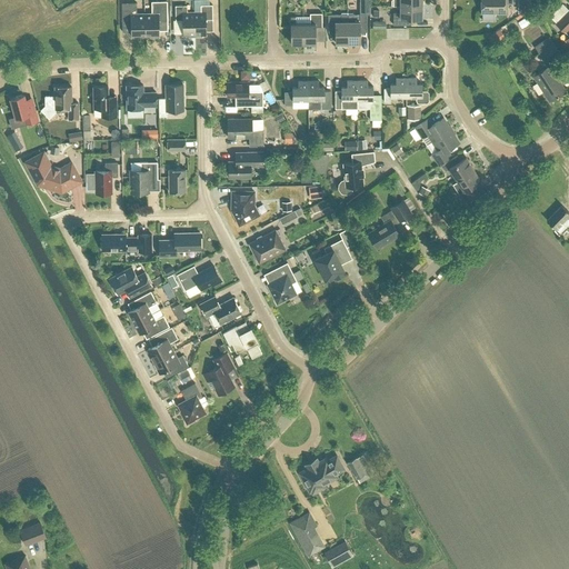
[(507,12),(507,2),(513,2),(512,0),(480,0),(481,12),(496,12),(507,12)]
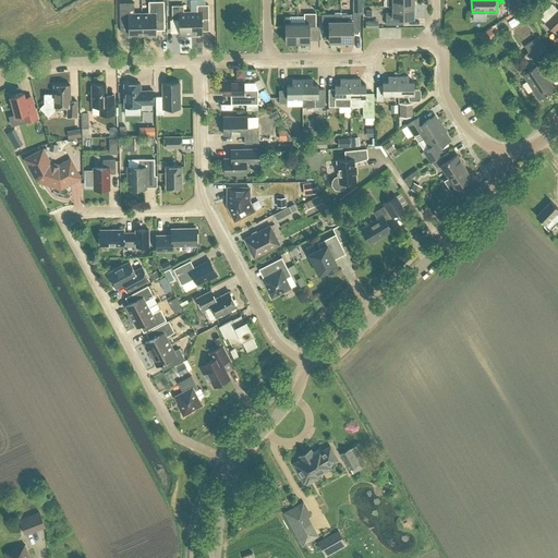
[(148,12),(142,13),(143,36),(156,36),(156,20),(164,20),(164,1),(148,1),(148,12)]
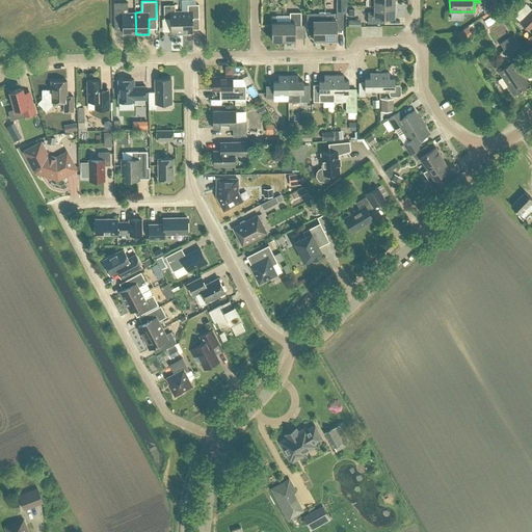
[(128,2),(113,2),(114,19),(123,19),(123,34),(136,34),(135,12),(128,12),(128,2)]
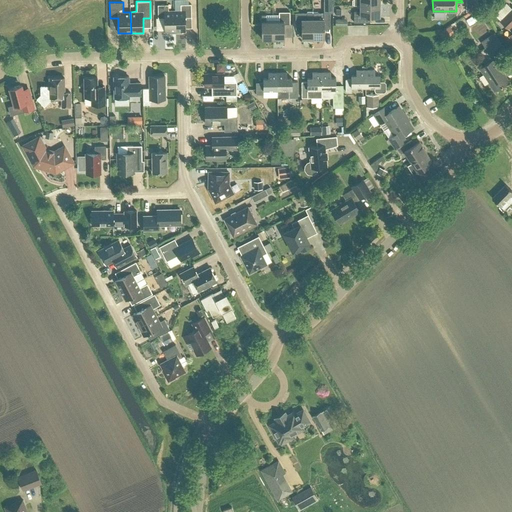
[(168,4),(157,5),(158,18),(164,18),(164,31),(168,31),(168,32),(175,32),(174,10),(168,10),(168,4)]
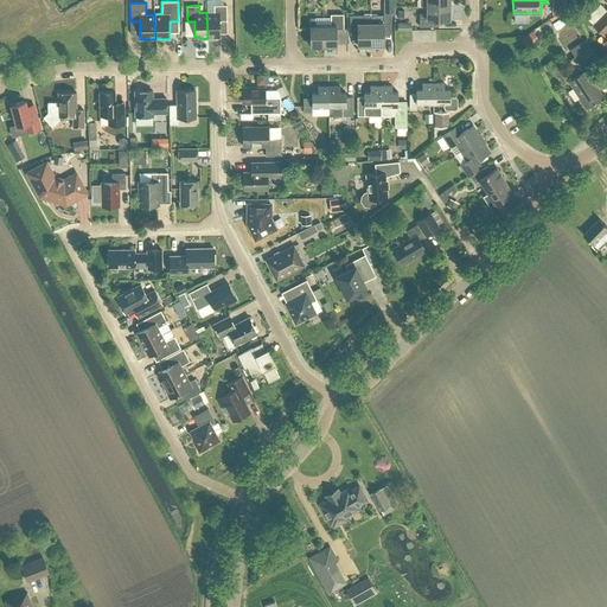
[(219,36),(219,20),(227,20),(227,5),(213,5),(213,12),(206,12),(208,38),(216,38),(216,36),(219,36)]
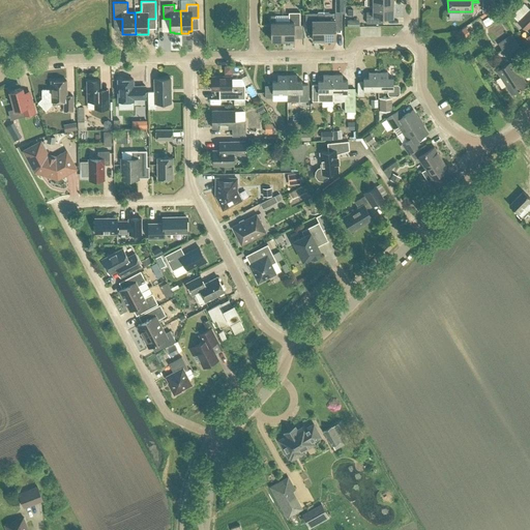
[(366,11),(366,23),(379,23),(379,17),(392,17),(392,5),(373,5),(373,11),(366,11)]
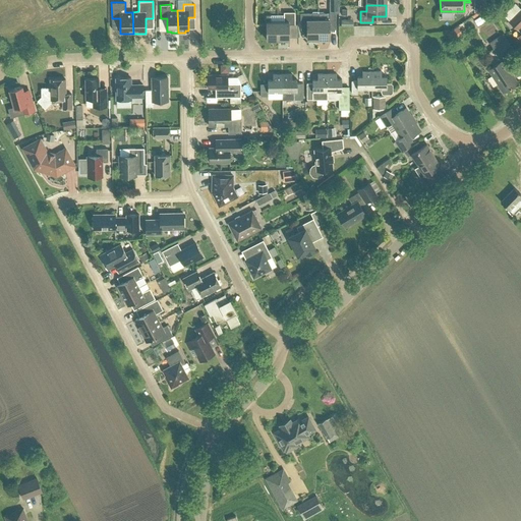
[(518,29),(520,31),(520,33),(518,37),(520,39),(520,8),(509,20),(518,30),(518,29)]
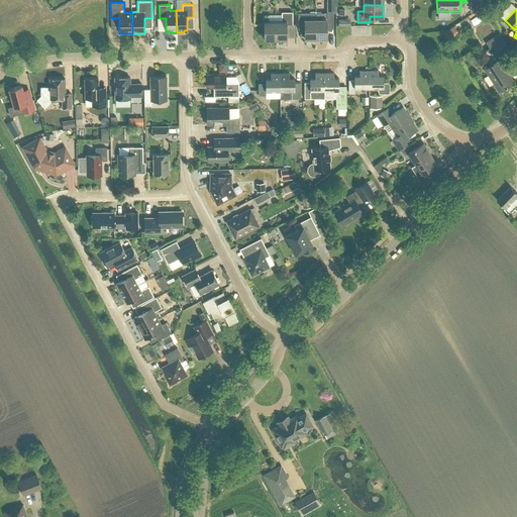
[(275,21),(276,38),(287,38),(287,24),(293,23),(292,11),(281,12),(281,21),(275,21)]
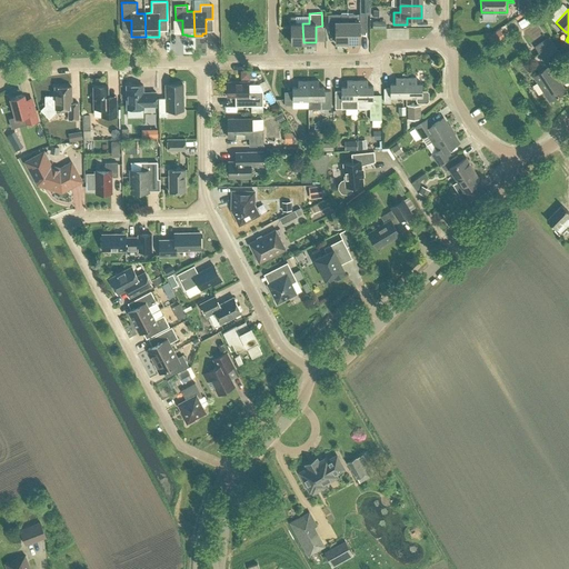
[(348,42),(348,21),(347,13),(328,15),(328,28),(335,27),(335,42),(348,42)]
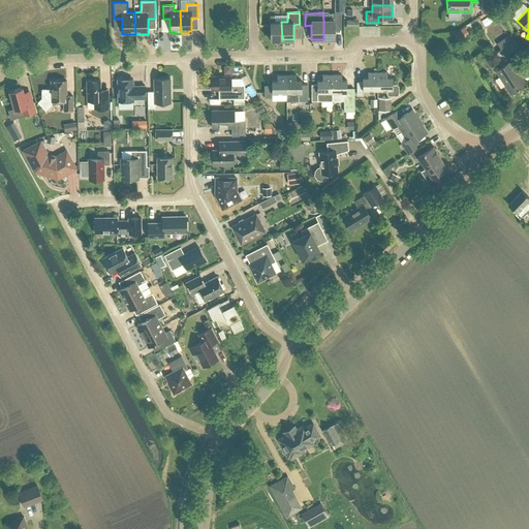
[(322,12),(323,20),(323,39),(335,39),(335,25),(341,25),(341,12),(322,12)]
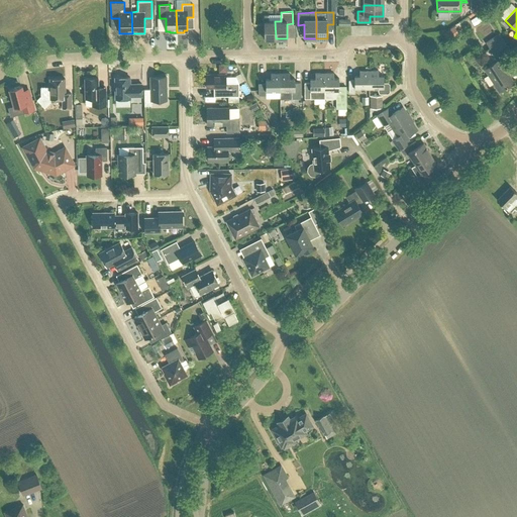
[(269,14),(264,14),(265,39),(276,38),(275,21),(269,21),(269,14)]
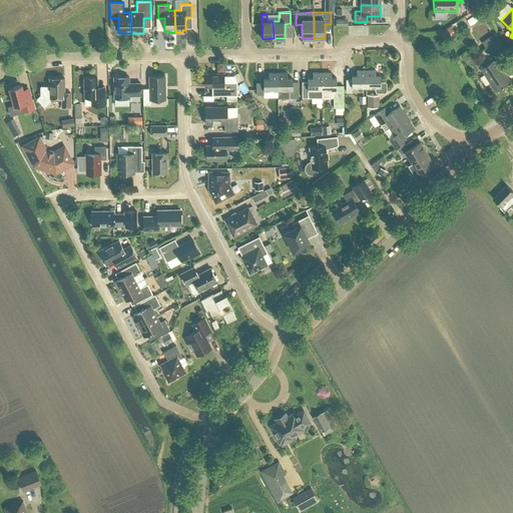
[(499,37),(485,46),(492,56),(506,47),(499,37)]
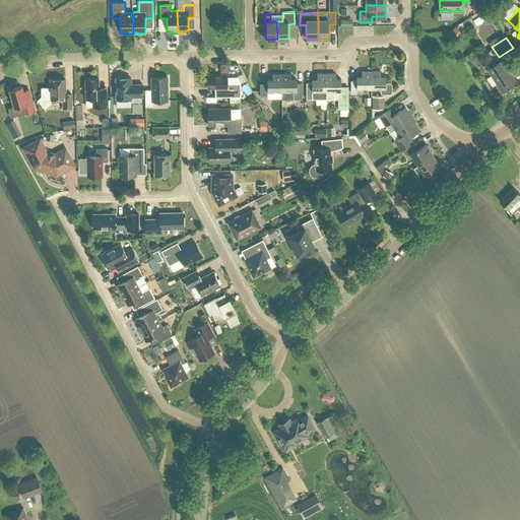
[(502,59),(486,69),(502,92),(514,84),(517,82),(502,59)]
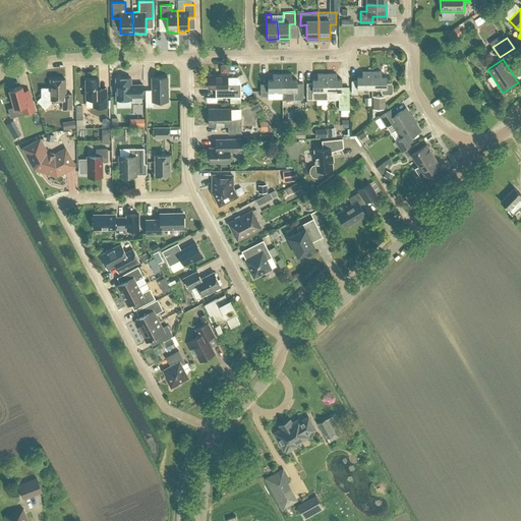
[(229,64),(220,64),(221,73),(229,73),(229,64)]
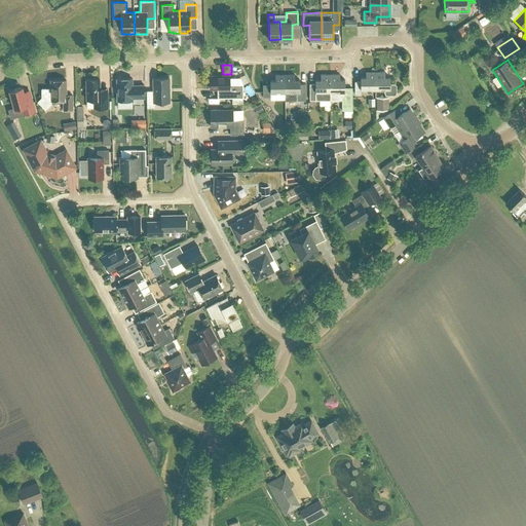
[(375,72),(366,72),(366,77),(361,77),(361,81),(354,81),(354,94),(361,94),(361,89),(375,89),(375,72)]
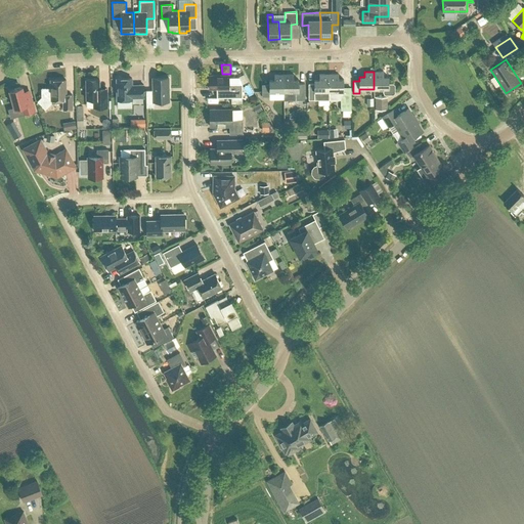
[(374,72),(374,89),(383,89),(383,92),(385,94),(393,94),(394,92),(394,85),(393,84),(389,84),(389,77),(383,77),(383,72),(374,72)]
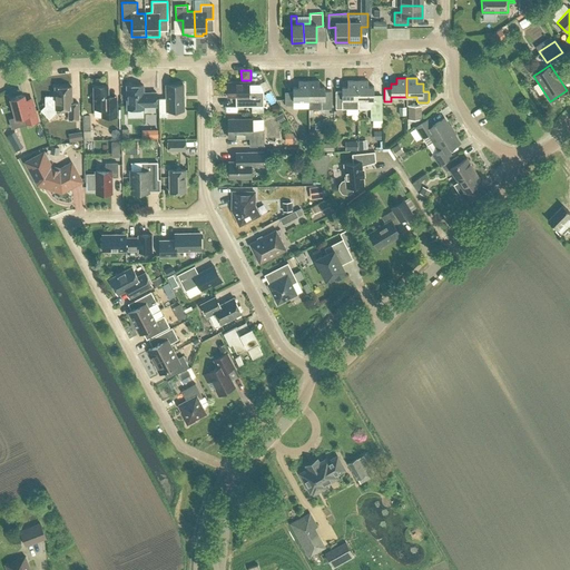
[(318,80),(308,81),(308,100),(308,109),(331,108),(331,90),(325,90),(325,87),(318,87),(318,80)]
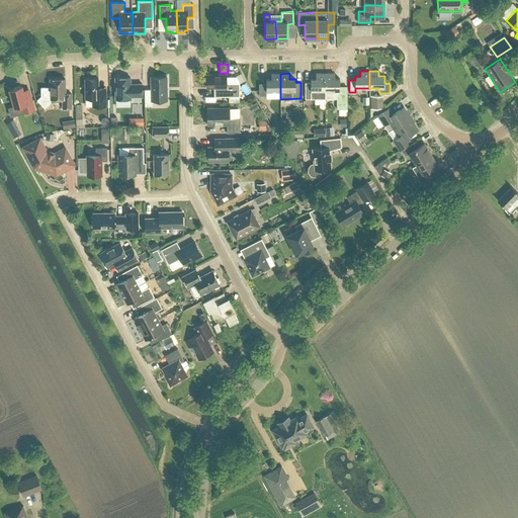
[(325,98),(325,90),(325,73),(316,73),(316,78),(311,78),(311,82),(305,82),(305,94),(305,98),(325,98)]
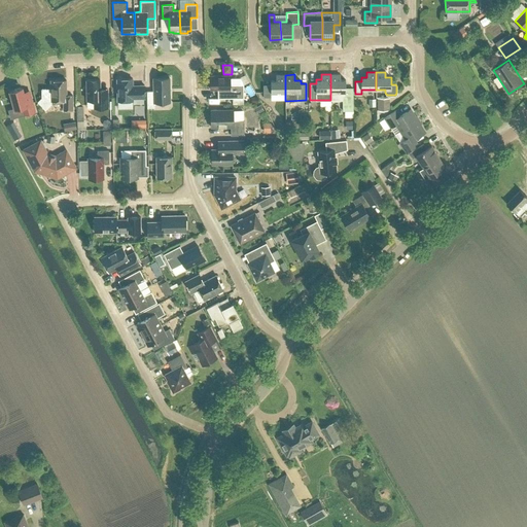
[(330,74),(330,92),(330,100),(343,100),(343,110),(353,110),(353,88),(346,88),(346,79),(340,79),(340,74),(330,74)]
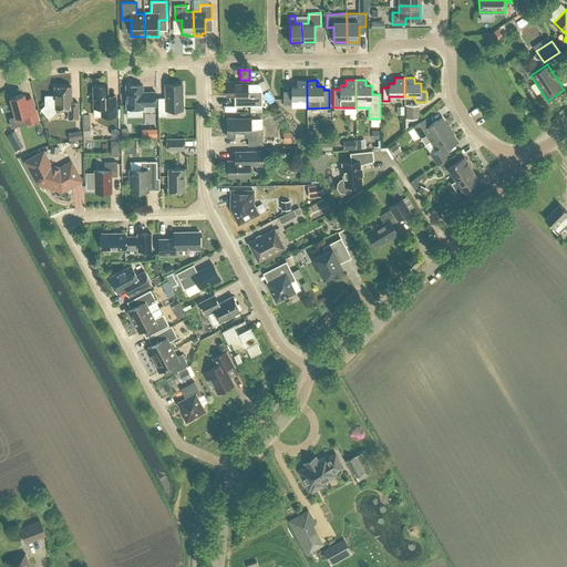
[(247,81),(226,81),(226,96),(245,95),(245,105),(261,105),(261,91),(247,91),(247,81)]
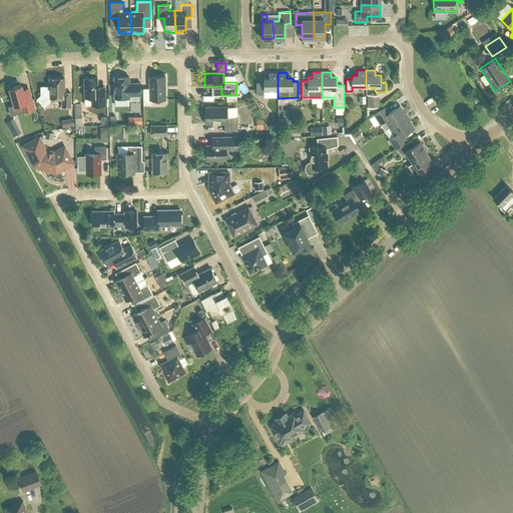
[(269,73),(269,78),(264,78),(264,82),(257,82),(257,94),(264,94),(264,90),(278,90),(278,73),(269,73)]
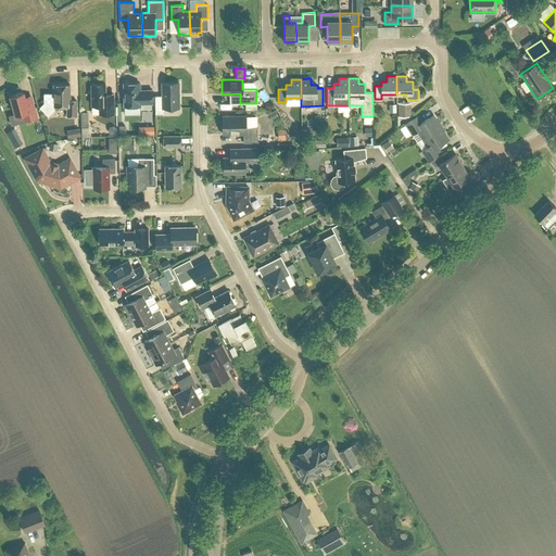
[(162,96),(154,96),(155,114),(163,113),(163,108),(179,108),(179,81),(162,83),(162,96)]
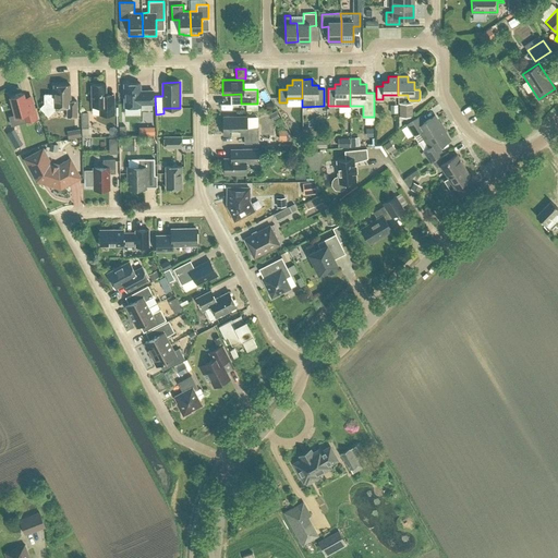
[(123,83),(124,106),(141,106),(141,104),(153,104),(153,89),(141,91),(141,83),(123,83)]
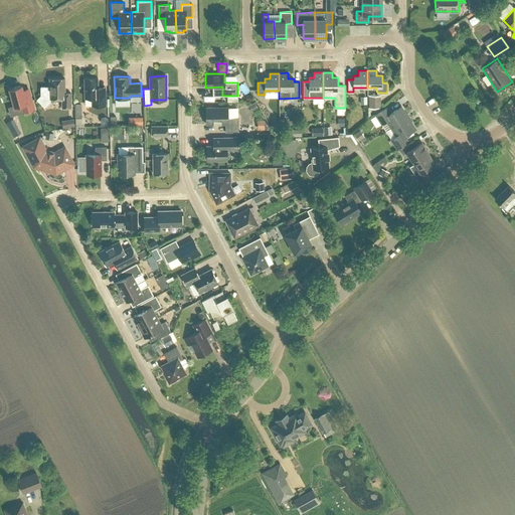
[(49,77),(49,87),(40,87),(40,95),(36,99),(41,104),(40,104),(44,108),(50,101),(50,98),(61,98),(62,107),(71,107),(70,93),(64,93),(64,77),(49,77)]
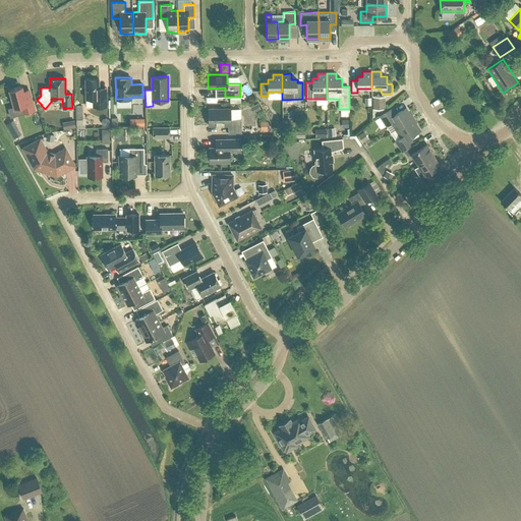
[(99,78),(85,78),(85,98),(93,98),(93,106),(107,106),(106,88),(99,88),(99,78)]
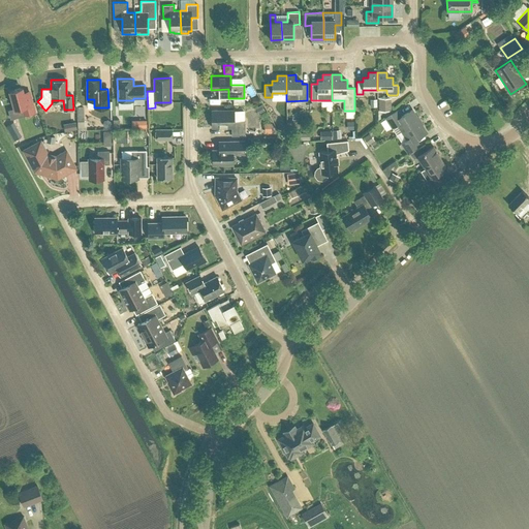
[(22,88),(9,91),(14,110),(22,107),(24,115),(35,112),(32,99),(26,101),(22,88)]
